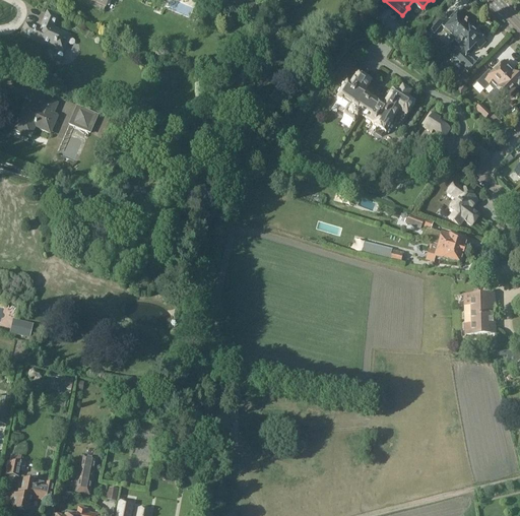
[(378,15),(379,16),(386,7),(381,2),(372,14),(376,17),(378,15)]
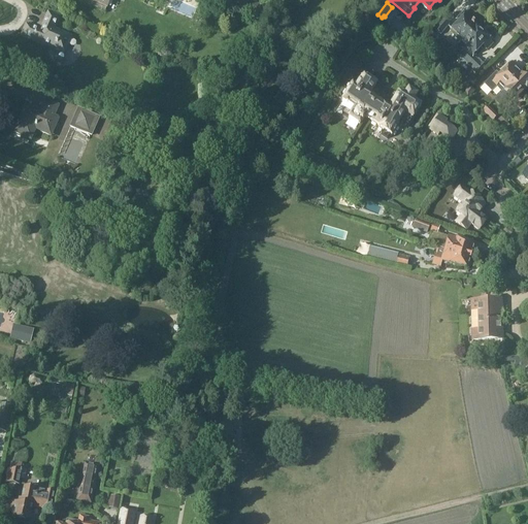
[(27,21),(22,32),(45,41),(45,40),(65,48),(71,32),(55,25),(60,12),(48,7),(43,21),(45,22),(42,28),(27,21)]
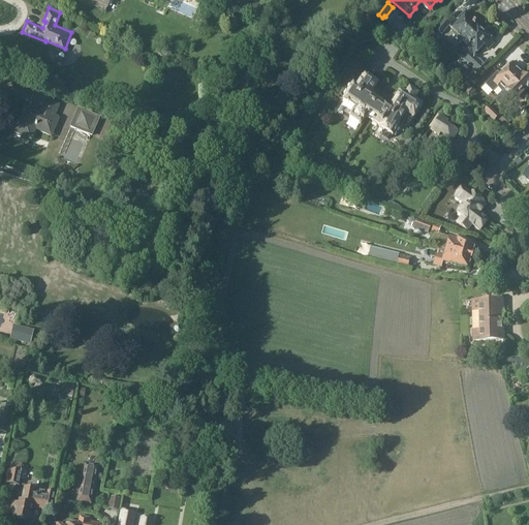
[(452,27),(462,37),(467,31),(471,34),(478,27),(472,21),(475,19),(467,11),(452,27)]
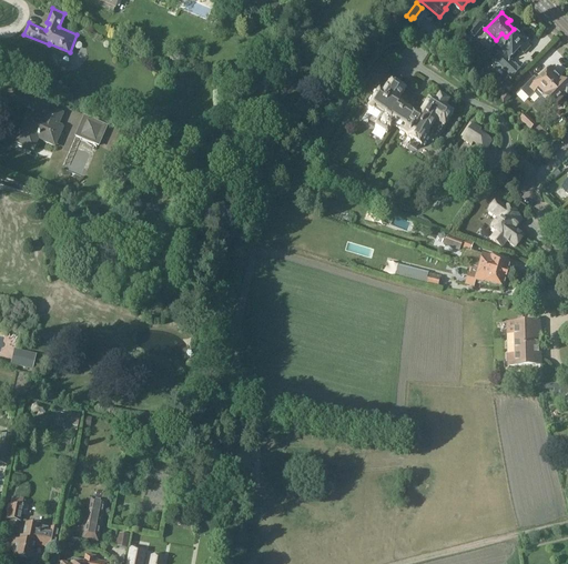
[(483,23),(476,18),(467,28),(474,33),(483,23)]
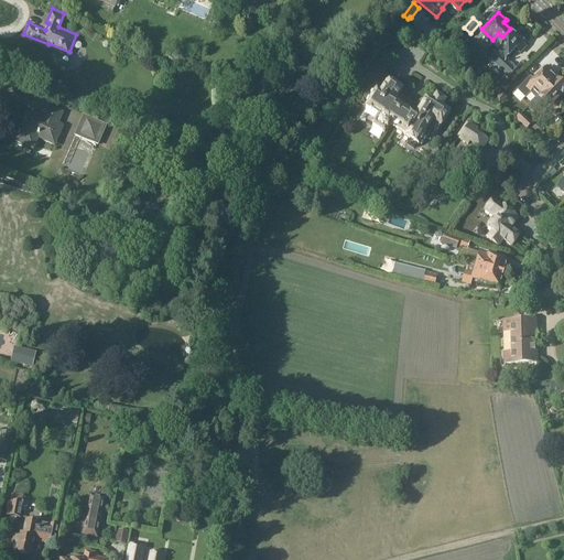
[(502,36),(498,33),(492,40),(499,45),(489,56),(506,72),(503,73),(510,79),(520,68),(513,63),(513,64),(505,56),(514,46),(519,50),(525,42),(510,29),(502,36)]
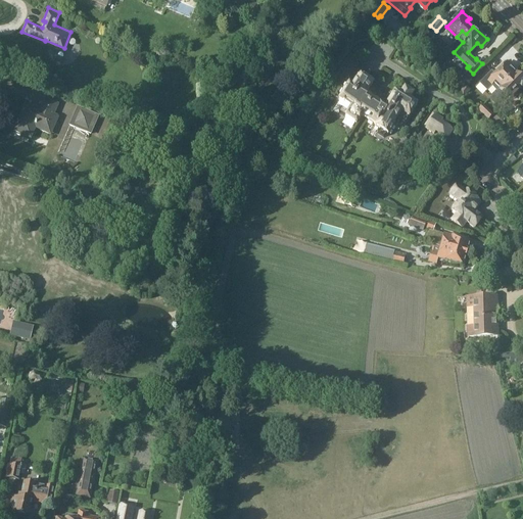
[(491,83),(496,88),(501,84),(508,77),(509,78),(516,71),(517,69),(514,67),(516,66),(513,64),(512,65),(506,59),(493,72),(491,68),(479,81),(486,87),(491,83)]
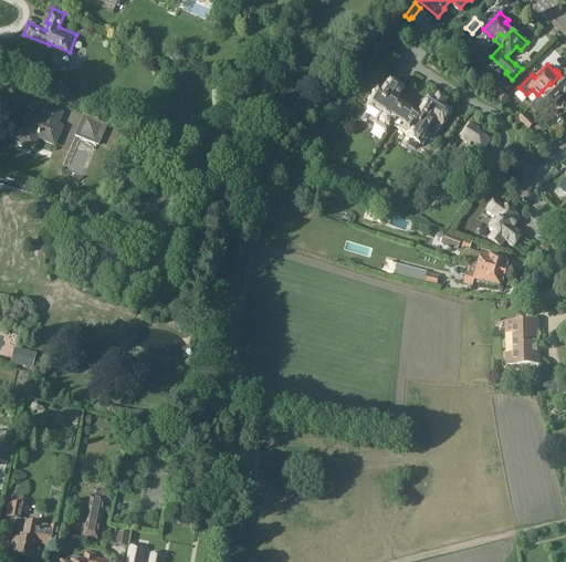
[(535,111),(546,100),(551,105),(563,92),(565,94),(565,93),(565,84),(558,76),(551,84),(549,83),(542,91),(537,95),(530,104),(535,111)]
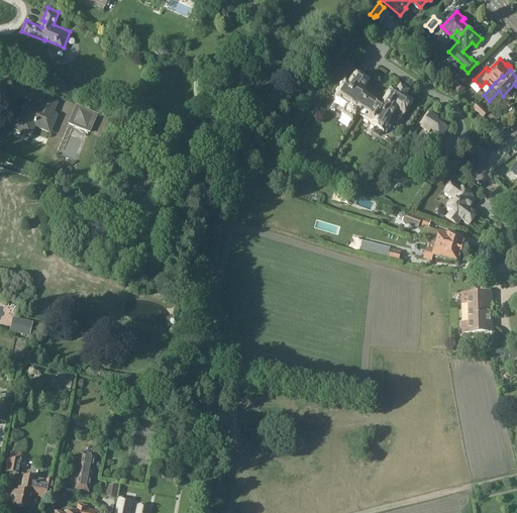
[(389,119),(392,115),(399,120),(412,99),(405,95),(409,90),(399,84),(395,91),(390,88),(381,102),(362,89),(369,79),(367,78),(367,77),(363,74),(362,75),(355,71),(348,81),(345,79),(334,95),(340,99),(335,108),(351,119),(353,116),(354,116),(356,112),(358,113),(358,112),(371,120),(371,121),(376,125),(373,128),(379,132),(382,129),(383,130),(390,120),(389,119)]
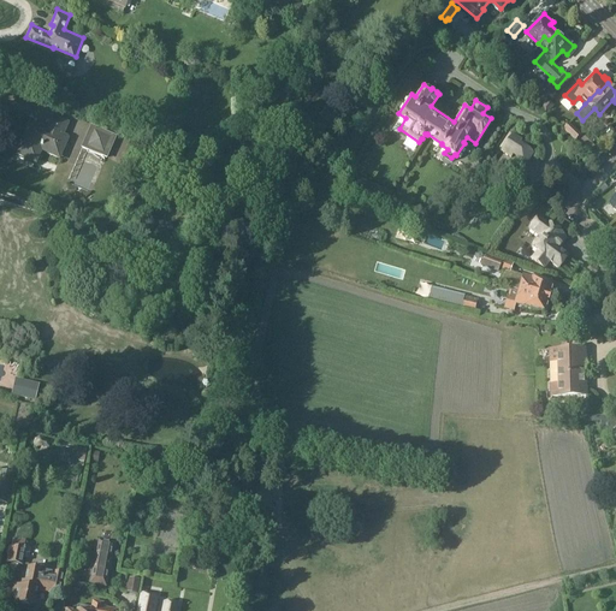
[(545,112),(555,102),(549,96),(539,106),(545,112)]
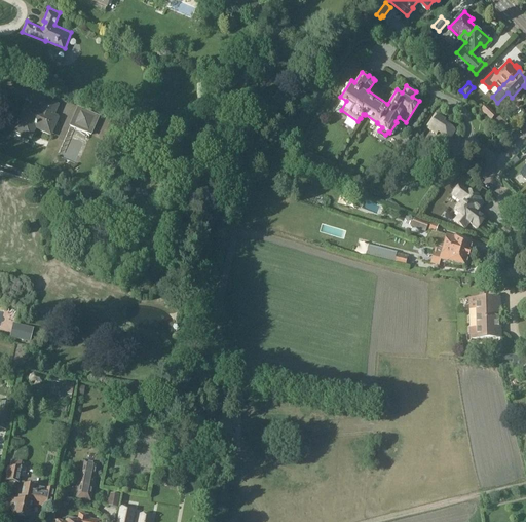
[(59,102),(44,96),(39,107),(26,102),(19,119),(15,120),(14,123),(15,125),(13,129),(31,137),(36,125),(51,132),(59,115),(53,113),(59,102)]
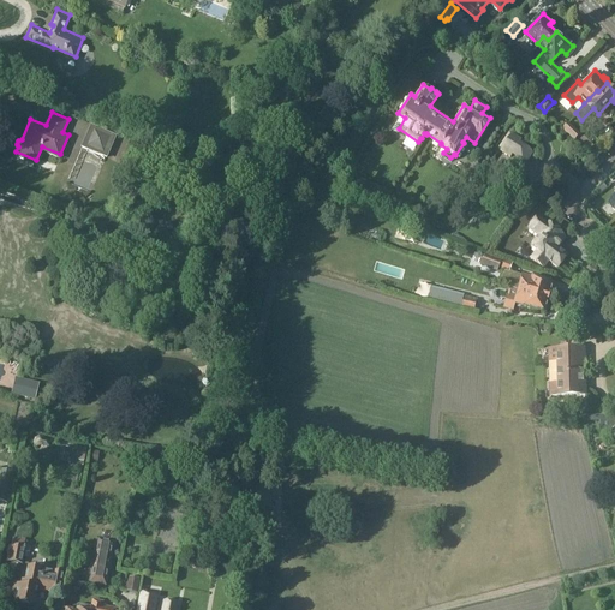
[(561,127),(573,138),(580,132),(568,120),(561,127)]
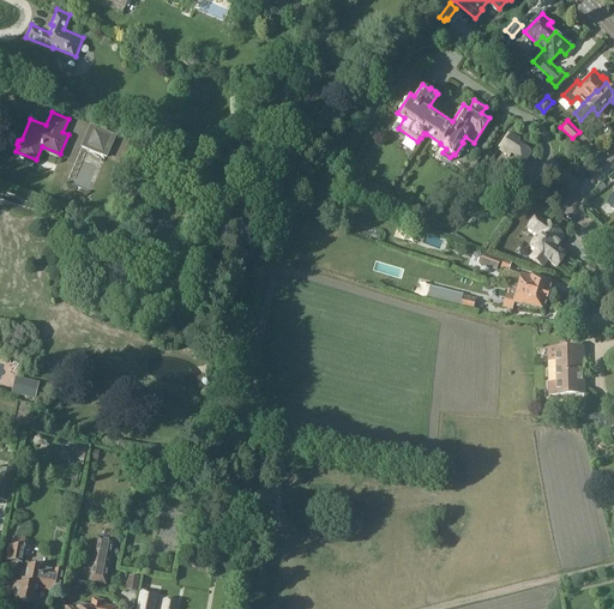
[(115,133),(91,122),(82,144),(106,154),(115,133)]
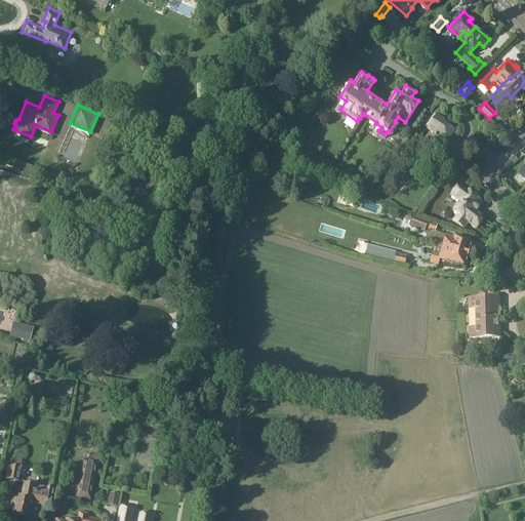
[(436,130),(437,128),(448,135),(454,127),(443,119),(444,117),(437,112),(429,125),(436,130)]
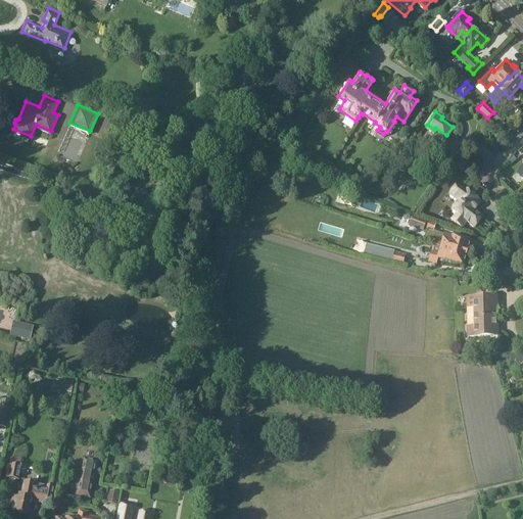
[(457,181),(449,191),(458,197),(452,206),(457,210),(452,218),(462,225),(466,219),(474,225),(482,216),(474,209),(475,207),(474,206),(476,203),(477,204),(481,199),(476,196),(476,195),(466,187),(466,188),(457,181)]
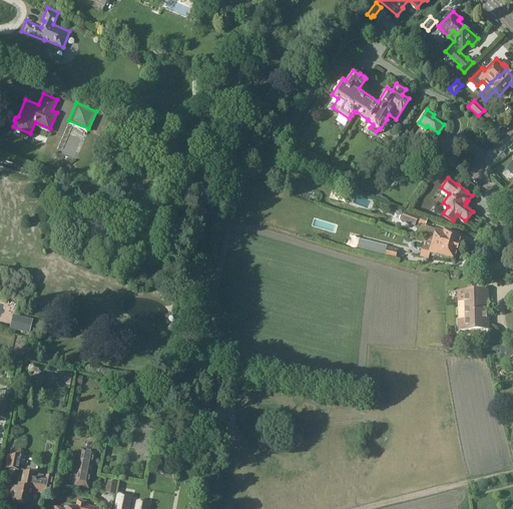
[(413,210),(410,218),(425,224),(428,216),(413,210)]
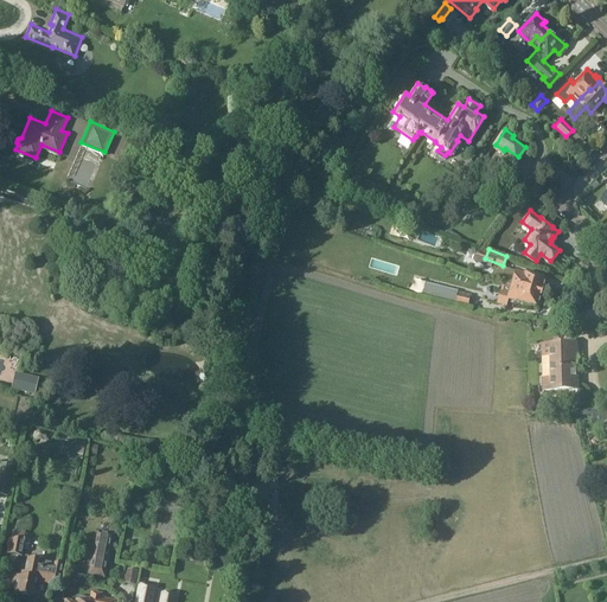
[(506,267),(503,280),(541,290),(542,287),(545,286),(545,282),(544,280),(545,277),(506,267)]
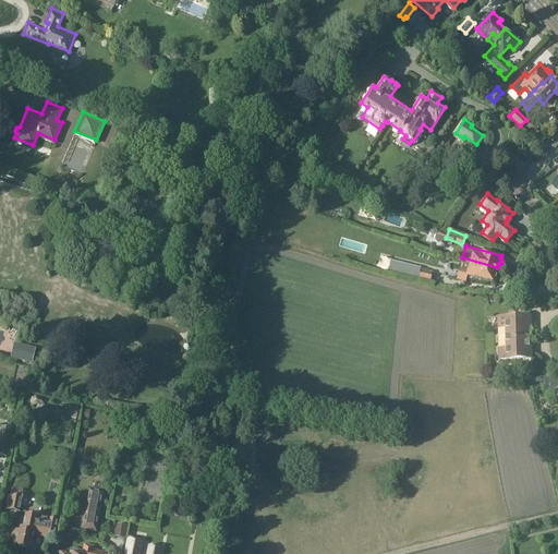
[(419,275),(421,267),(421,265),(389,257),(387,268),(419,277),(419,275)]
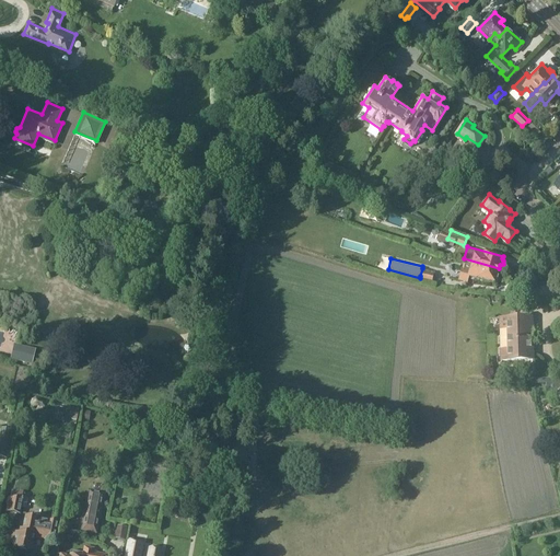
[(468,275),(469,275),(469,274),(496,281),(497,280),(499,278),(499,275),(498,273),(499,268),(464,258),(462,265),(458,277),(467,280),(468,275)]
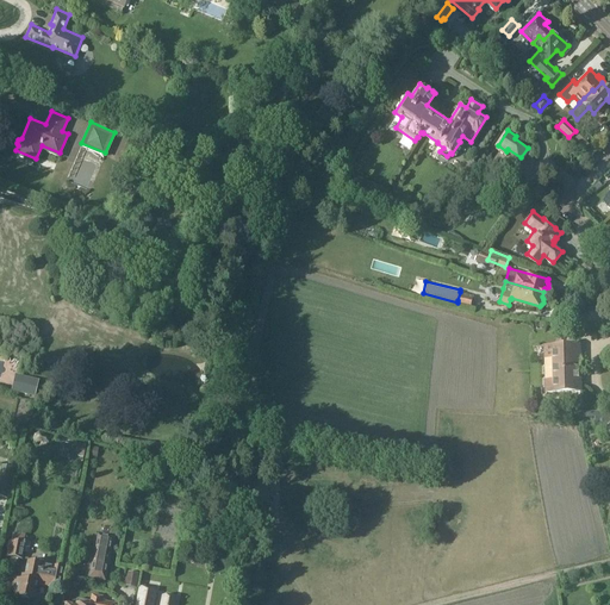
[(471,304),(473,294),(460,292),(458,300),(471,304)]
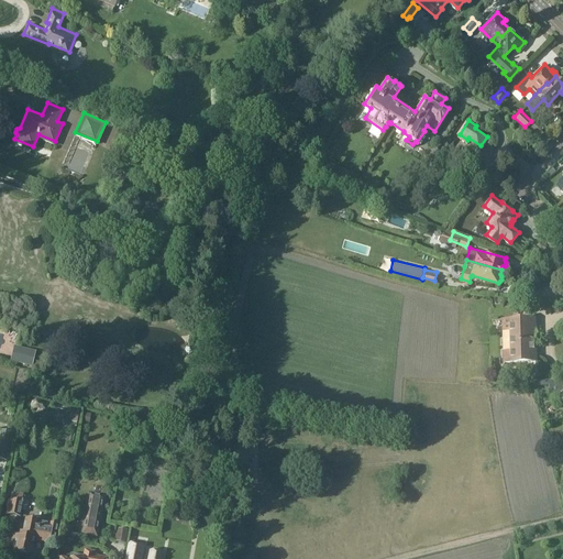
[(167,289),(172,278),(154,272),(150,283),(167,289)]
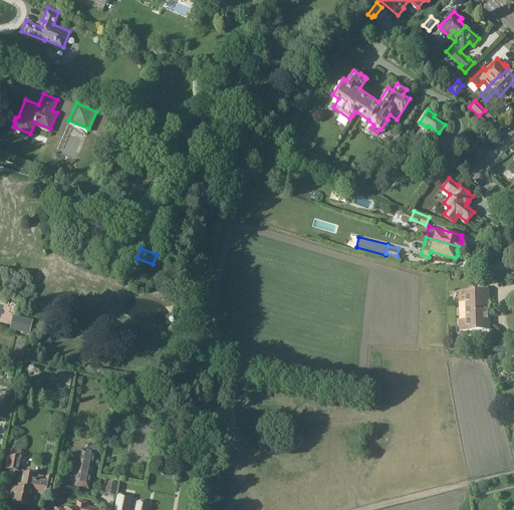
[(460,327),(461,327),(490,326),(489,288),(460,289),(459,289),(460,327)]
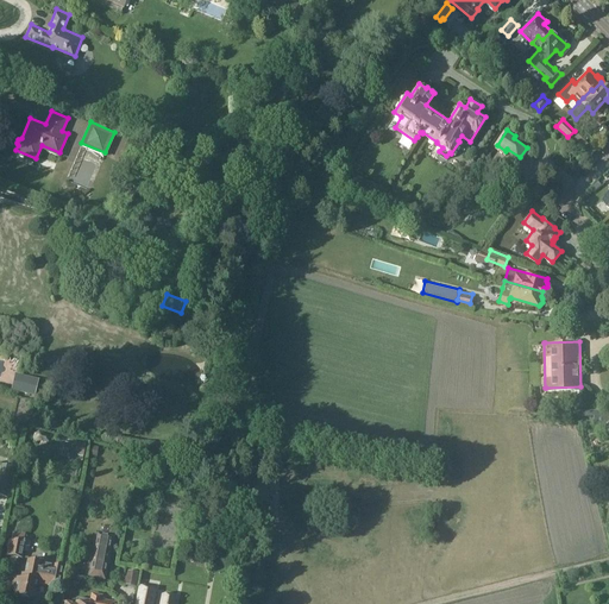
[(11,387),(35,392),(39,376),(16,370),(11,387)]
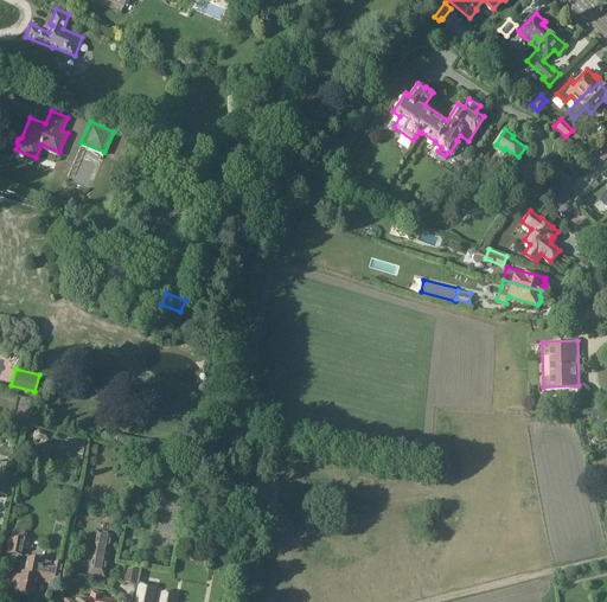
[(38,426),(34,428),(33,433),(34,437),(39,436),(49,437),(50,431),(45,430),(44,427),(38,426)]
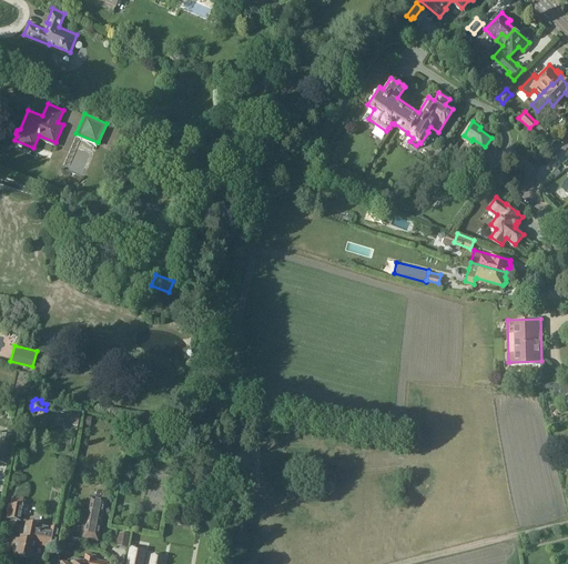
[(12,440),(13,440),(14,434),(13,434),(13,433),(0,430),(0,461),(8,462),(9,462),(10,454),(9,453),(12,440)]
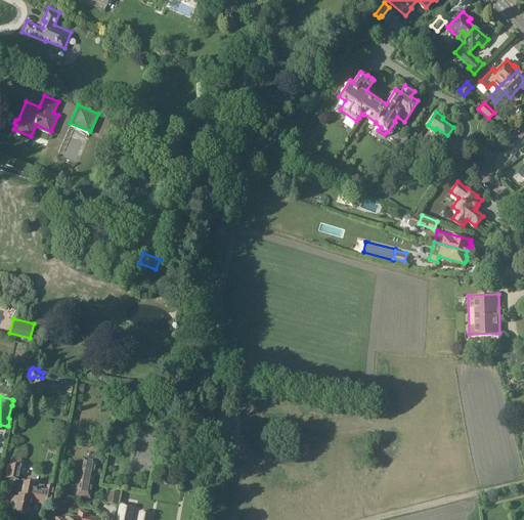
[(11,463),(9,463),(6,475),(19,478),(22,464),(20,464),(22,458),(12,456),(11,463)]
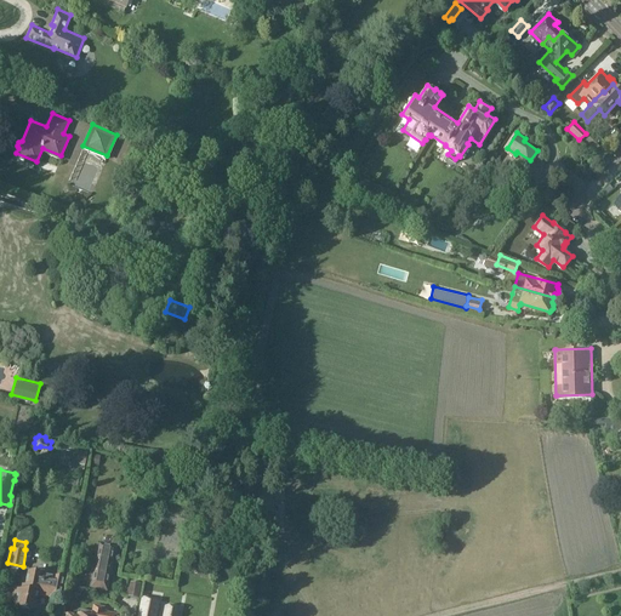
[(90,585),(107,588),(115,543),(98,540),(90,585)]
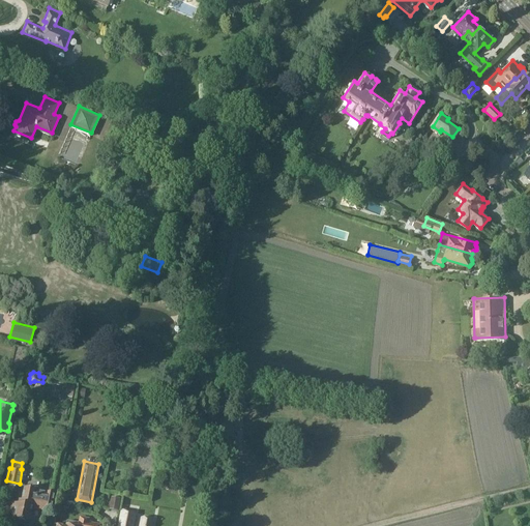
[(29,519),(32,503),(42,505),(42,506),(52,508),(56,491),(47,489),(47,490),(39,488),(25,485),(23,497),(20,496),(19,501),(15,500),(12,516),(29,519)]
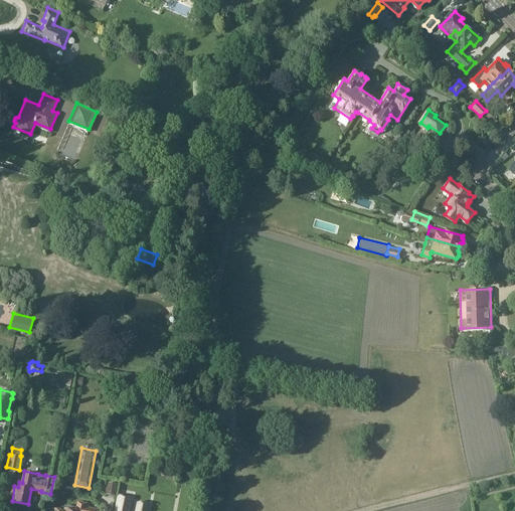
[(117,482),(108,480),(106,492),(115,493),(117,482)]
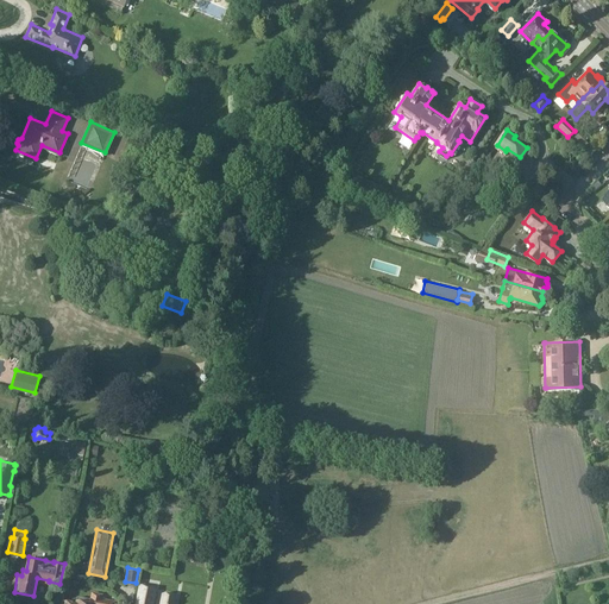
[(151,603),(152,603),(151,603),(155,589),(139,585),(136,603),(151,603)]
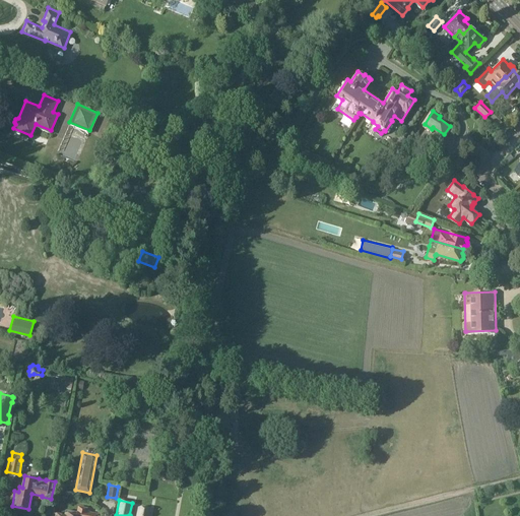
[(149,515),(151,506),(139,503),(135,515),(149,515)]
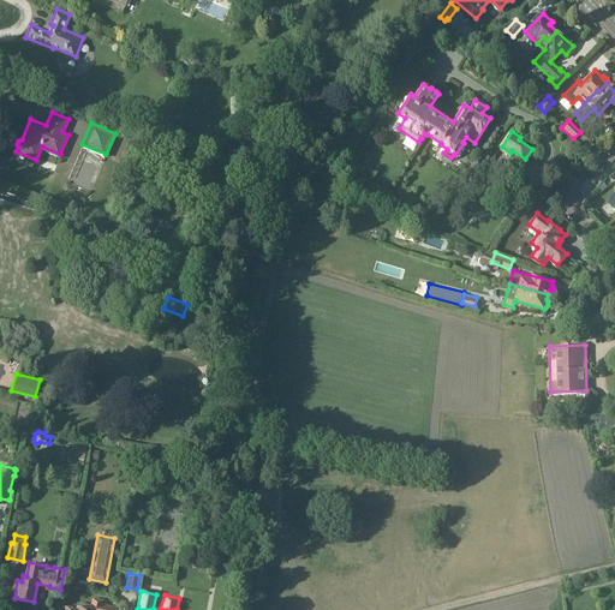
[(117,609),(119,605),(103,602),(103,598),(93,596),(90,603),(78,600),(77,608),(65,605),(63,609),(117,609)]
